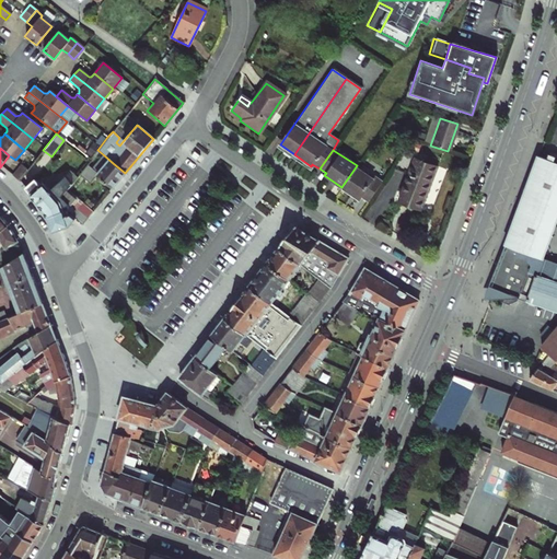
[(545,159),(535,155),(525,186),(490,279),(488,283),(503,290),(505,295),(502,301),(508,303),(517,300),(519,294),(529,275),(532,266),(530,259),(531,255),(543,258),(556,217),(556,162),(552,161),(554,155),(547,153),(545,159)]
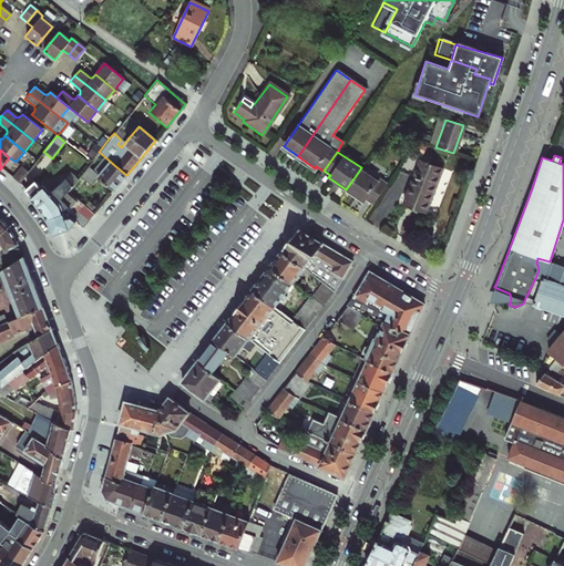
[(126,175),(114,165),(104,156),(92,171),(88,167),(78,178),(88,187),(95,177),(112,192),(126,175)]
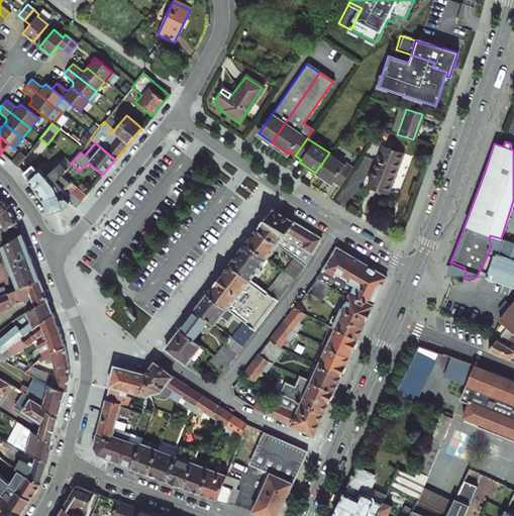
[(386,195),(401,153),(381,146),(381,148),(368,143),(358,157),(375,163),(366,188),(386,195)]
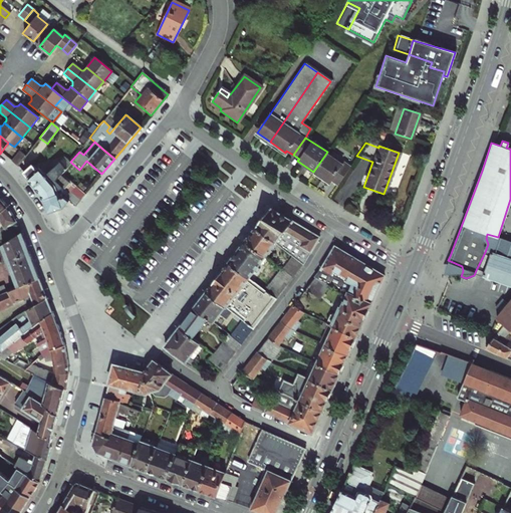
[(25,156),(19,151),(10,162),(17,166),(25,156)]
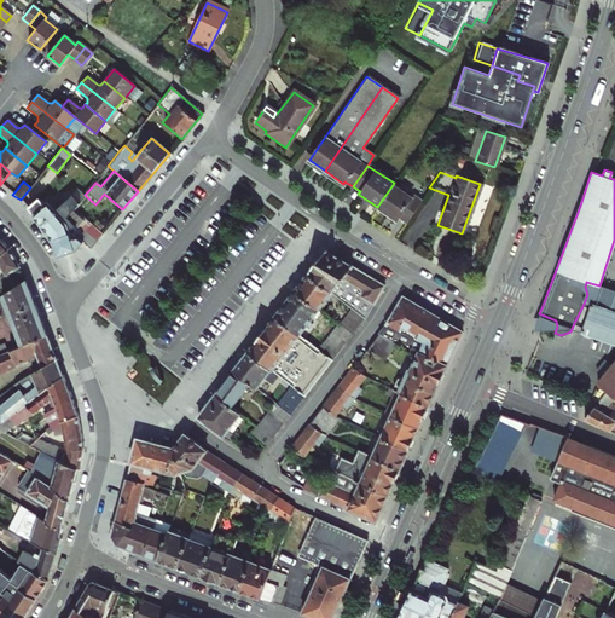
[(392,186),(377,207),(395,220),(398,218),(405,223),(419,202),(412,196),(410,198),(392,186)]
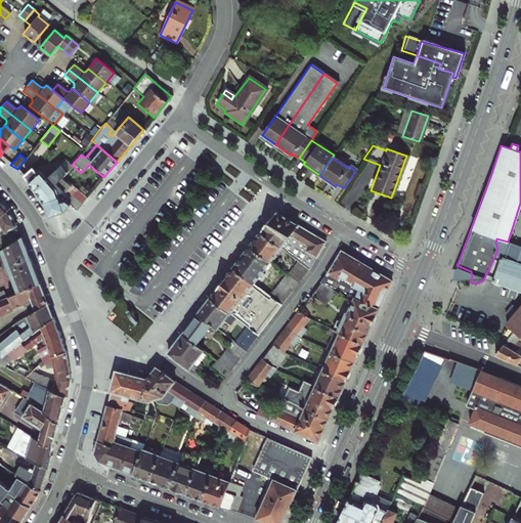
[(62,159),(43,175),(45,178),(60,165),(67,172),(71,167),(62,159)]
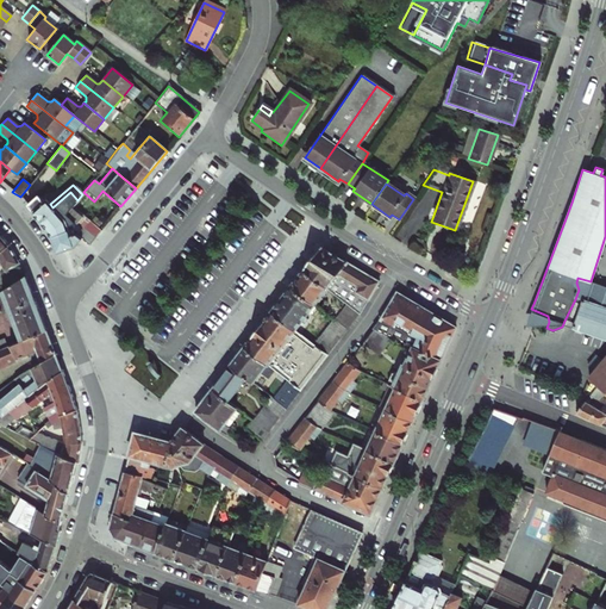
[(49,231),(66,215),(73,206),(77,200),(70,192),(52,207),(50,204),(47,200),(43,203),(37,196),(26,205),(49,231)]
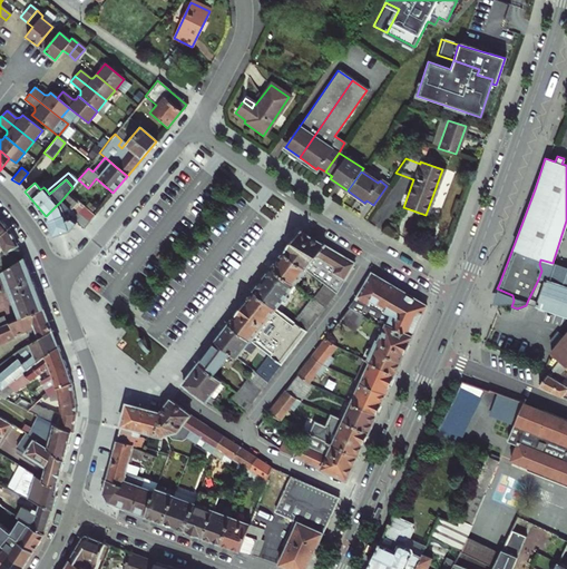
[(87,223),(94,215),(90,212),(95,208),(88,203),(85,207),(68,193),(61,200),(72,212),(76,214),(77,213),(87,223)]
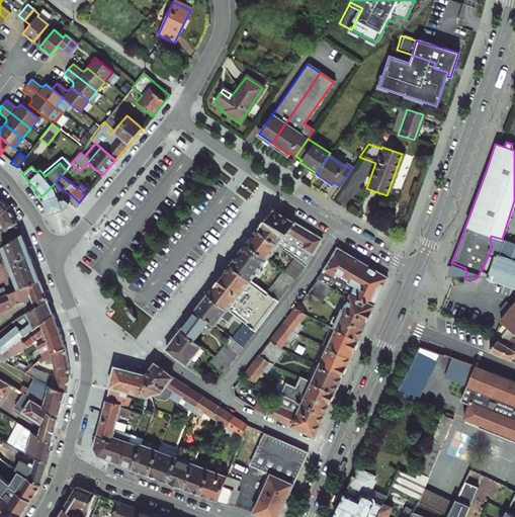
[(41,196),(44,202),(66,192),(56,182),(41,196)]
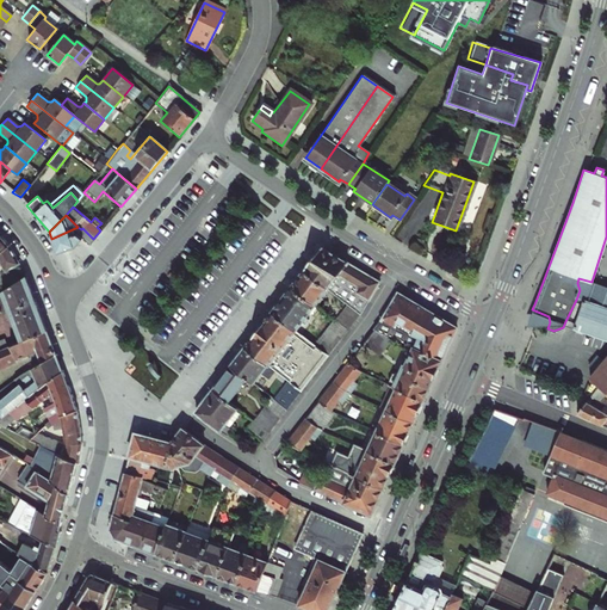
[(51,239),(56,253),(75,246),(81,240),(76,235),(81,229),(78,227),(51,239)]
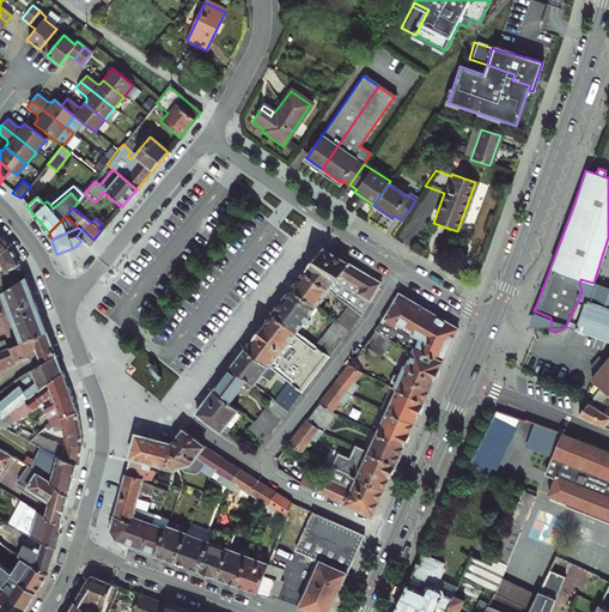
[(83,229),(81,230),(77,236),(81,241),(87,247),(93,240),(83,229)]
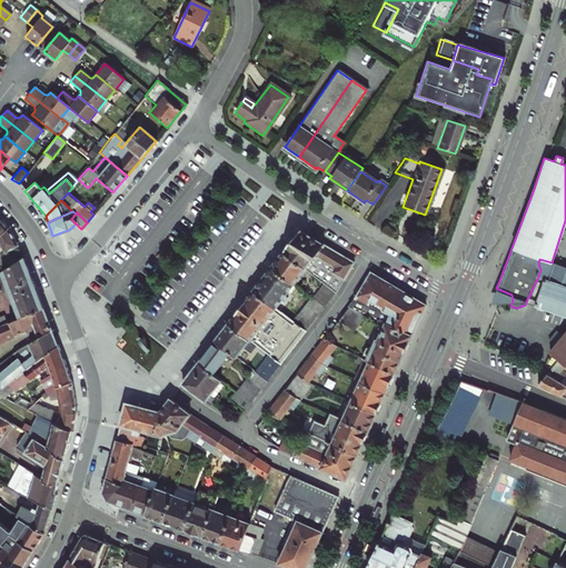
[(0,246),(5,252),(16,247),(8,231),(0,222),(0,246)]
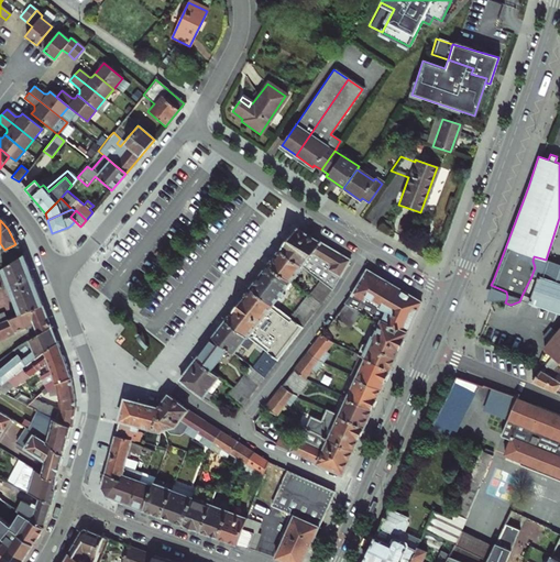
[(295,229),(280,249),(302,265),(331,289),(349,260),(295,229)]
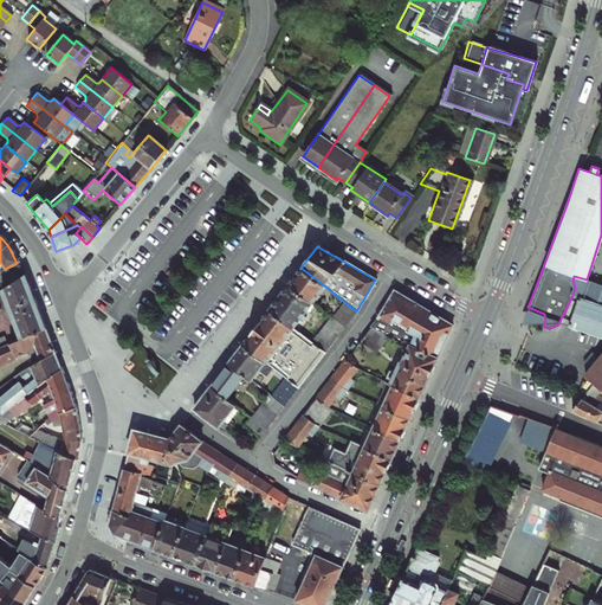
[(287,284),(311,302),(324,285),(301,268),(287,284)]
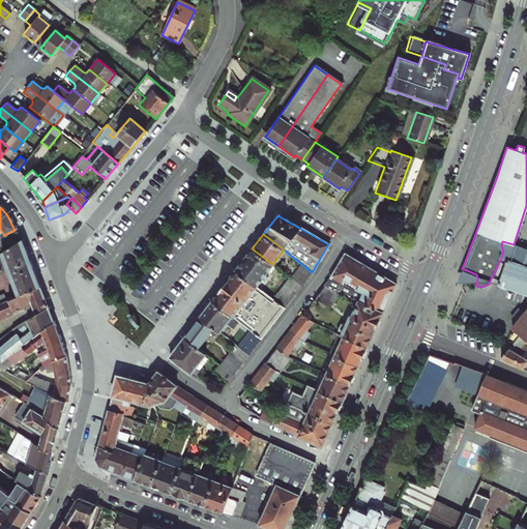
[(39,288),(21,240),(0,254),(17,297),(39,288)]
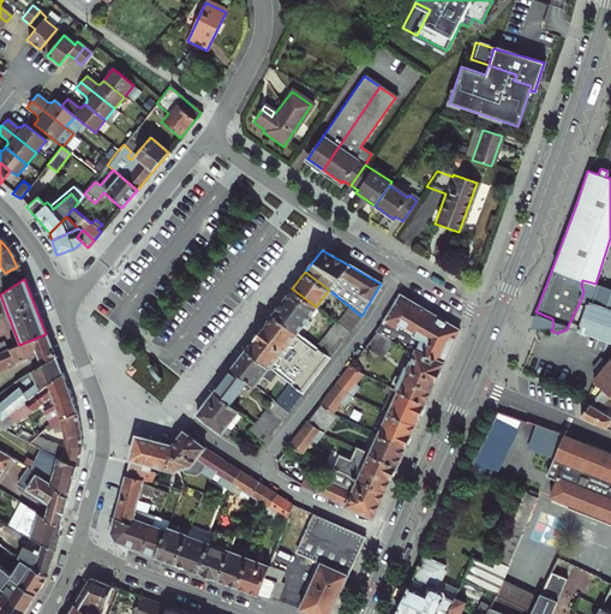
[(583,292),(580,302),(610,311),(610,288),(607,288),(595,284),(582,280),(581,285),(583,292)]
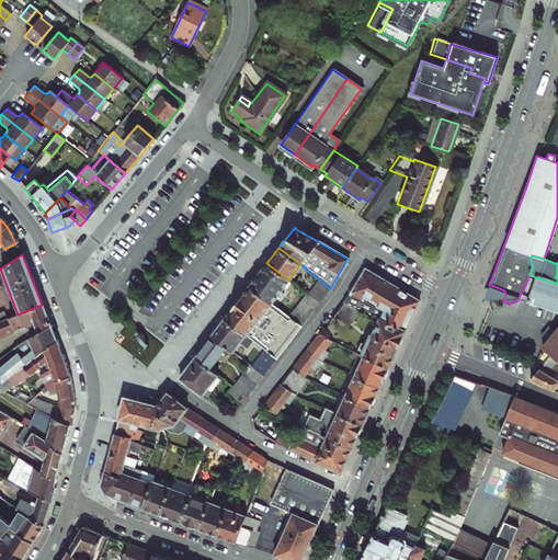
[(280,292),(288,280),(266,263),(249,286),(271,304),(277,295),(279,296),(282,293),(280,292)]
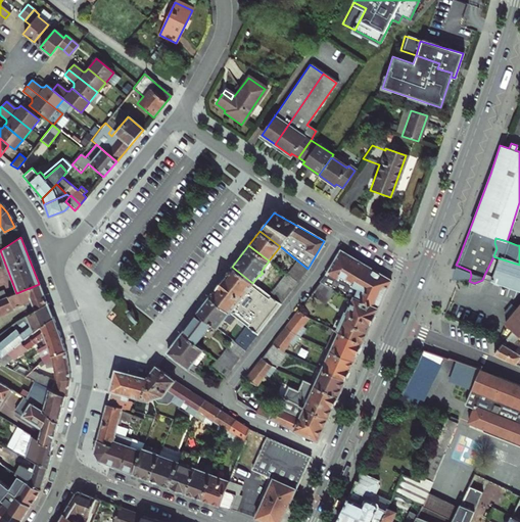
[(355,298),(376,309),(388,281),(339,251),(325,274),(319,282),(335,290),(355,298)]
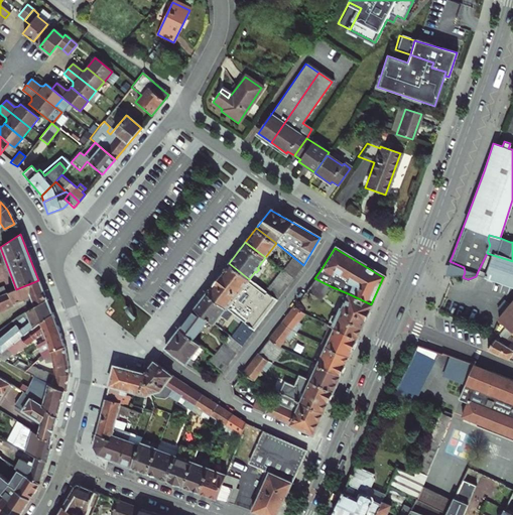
[(486,274),(492,255),(487,253),(478,271),(486,274)]
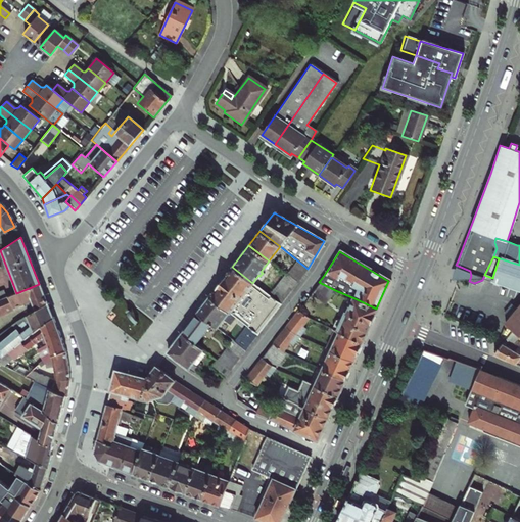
[(519,321),(519,265),(499,258),(492,278),(490,281),(519,291),(519,305),(505,325),(512,331),(519,321)]
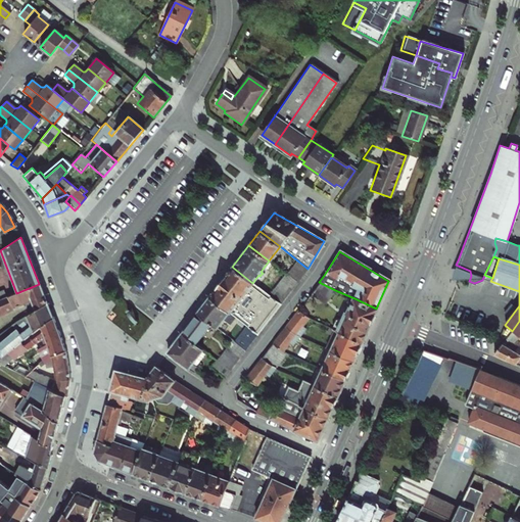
[(248,324),(246,327),(256,335),(280,304),(268,295),(252,283),(232,267),(208,297),(228,313),(229,313),(232,309),(236,312),(234,314),(248,324)]
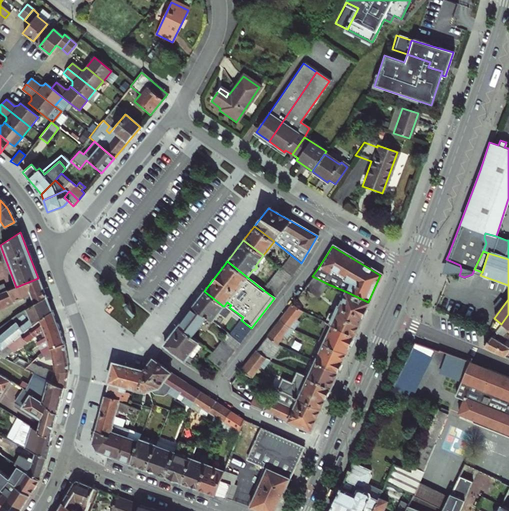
[(262,289),(274,298),(290,277),(278,268),(262,289)]
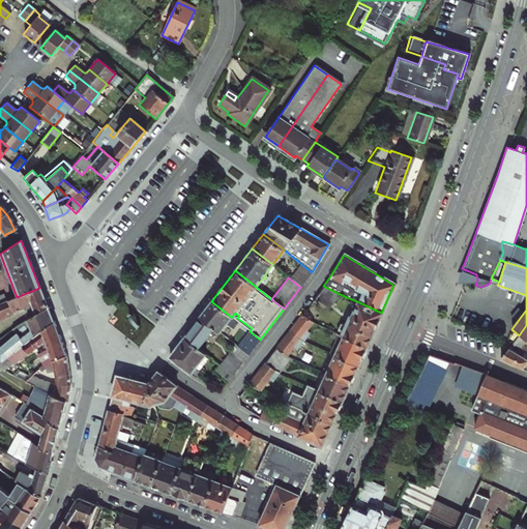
[(323,286),(314,298),(327,309),(340,294),(323,286)]
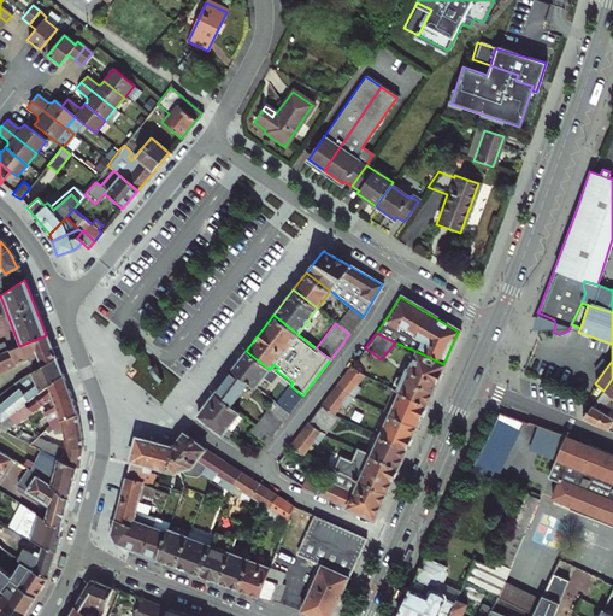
[(0,371),(35,357),(40,368),(56,359),(46,335),(19,346),(0,353),(0,371)]
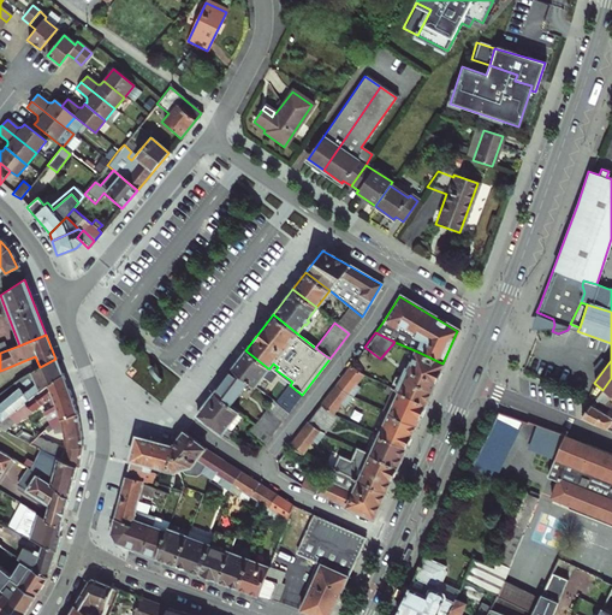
[(248,382),(254,388),(268,368),(245,350),(231,370),(248,382)]
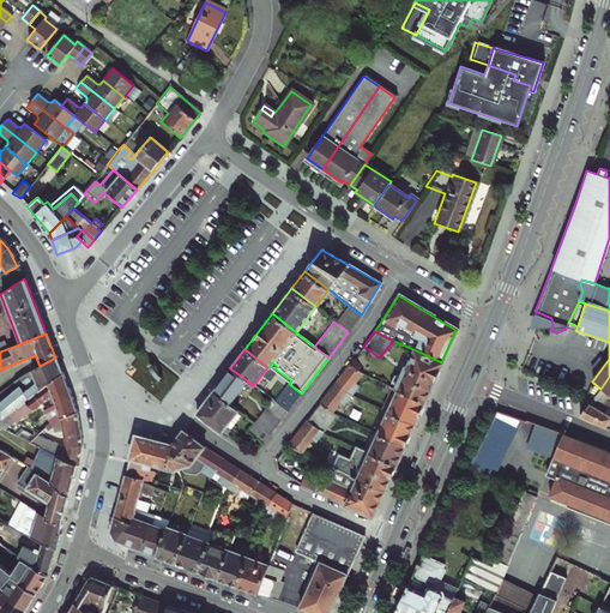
[(397,390),(423,402),(441,362),(416,350),(409,368),(404,366),(400,374),(393,376),(387,386),(390,388),(397,390)]
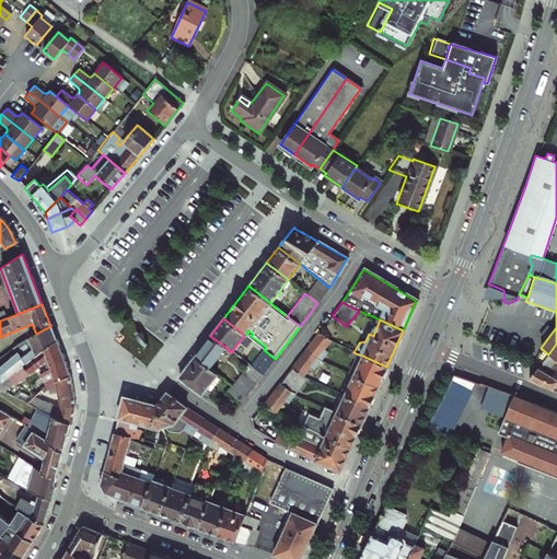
[(15,346),(12,348),(16,353),(0,367),(0,384),(32,359),(57,341),(50,326),(36,334),(15,346)]
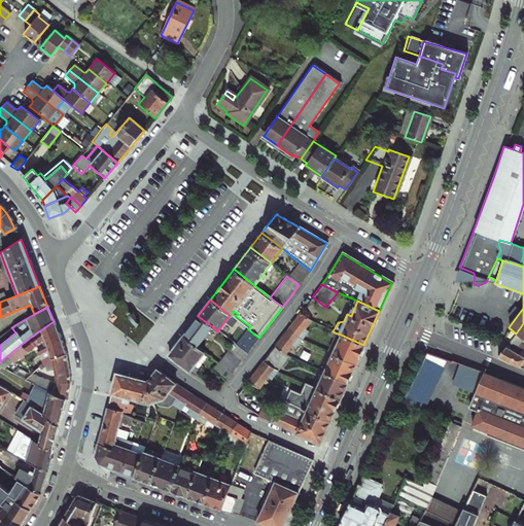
[(298,338),(300,340),(306,331),(304,329),(310,321),(300,313),(287,329),(298,338)]
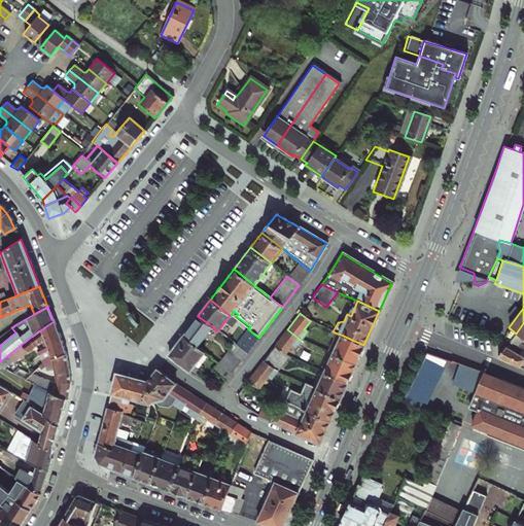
[(182,336),(197,347),(212,326),(198,316),(182,336)]
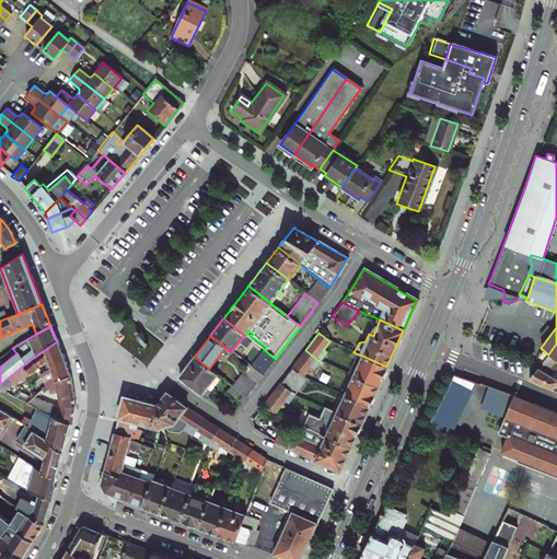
[(27,376),(43,365),(45,372),(37,376),(47,391),(48,388),(54,386),(53,383),(68,376),(57,341),(32,359),(0,384),(0,392),(3,393),(12,386),(11,385),(25,374),(27,376)]
